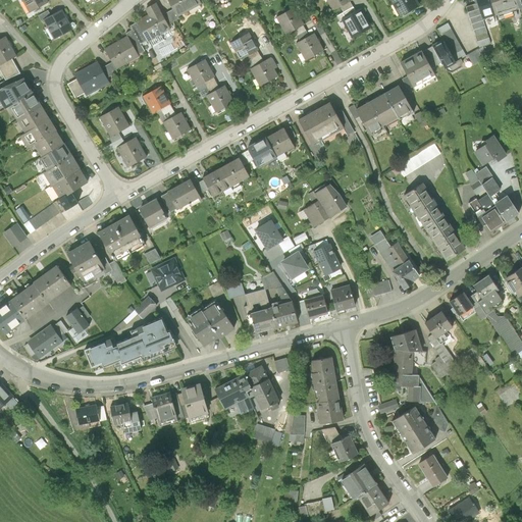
[(46,0),(22,0),(31,12),(48,3),(46,0)]
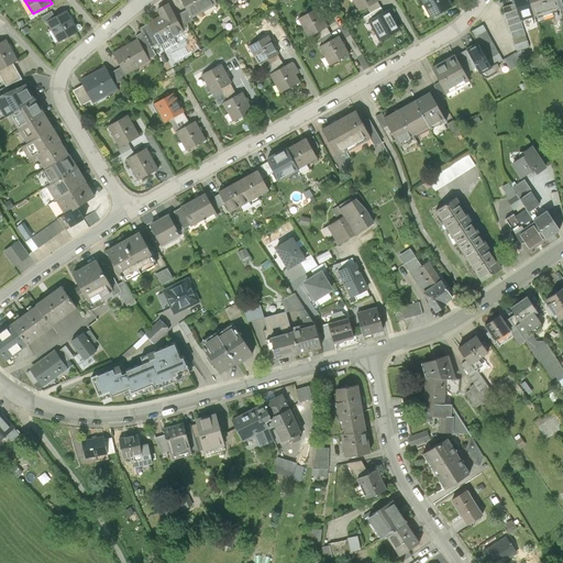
[(181,0),(187,10),(190,17),(217,2),(214,0),(181,0)]
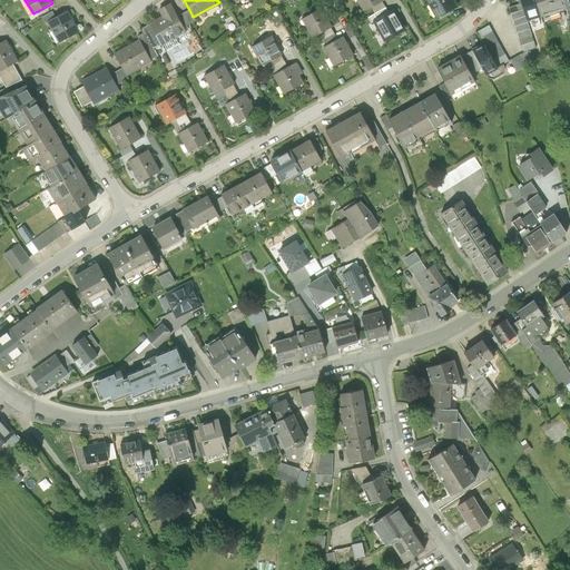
[(381,0),(357,0),(364,11),(372,7),(382,1),(381,0)]
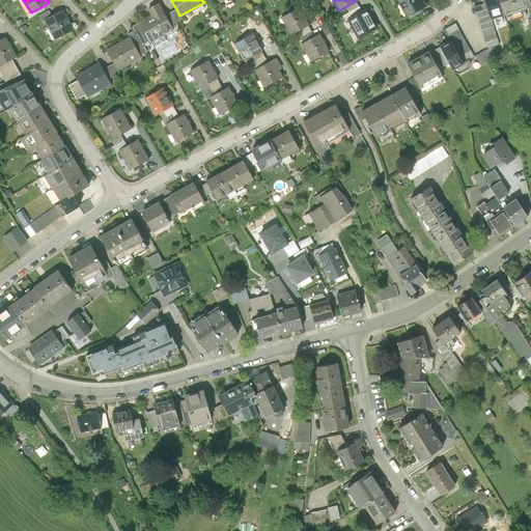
[(426,5),(423,0),(397,0),(407,16),(426,5)]
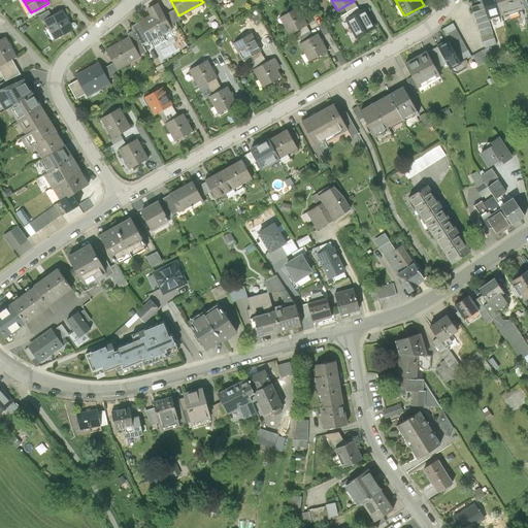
[(496,0),(482,0),(484,3),(488,18),(500,13),(496,0)]
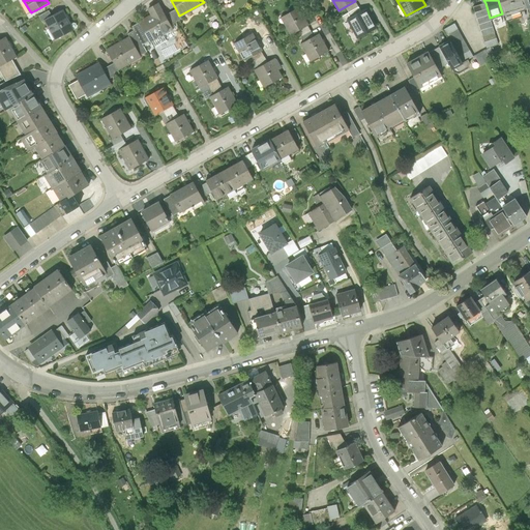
[(498,0),(502,13),(526,5),(524,0),(498,0)]
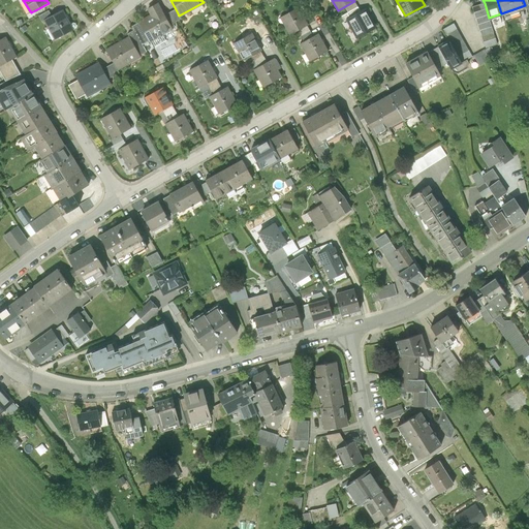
[(362,12),(354,1),(345,6),(351,19),(362,12)]
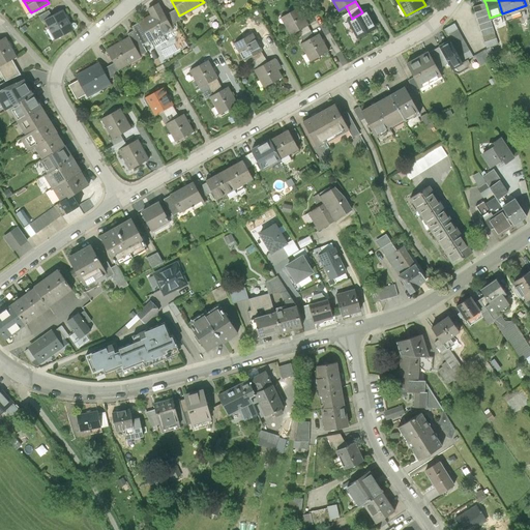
[(151,16),(139,22),(149,41),(172,29),(170,25),(165,15),(158,3),(148,9),(151,16)]
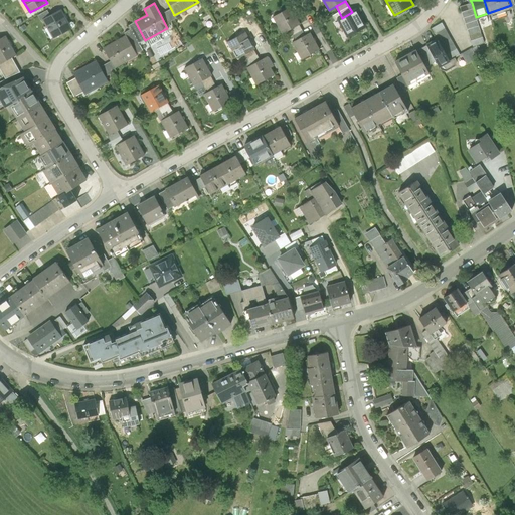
[(484,43),(476,17),(472,3),(460,7),(473,46),(484,43)]
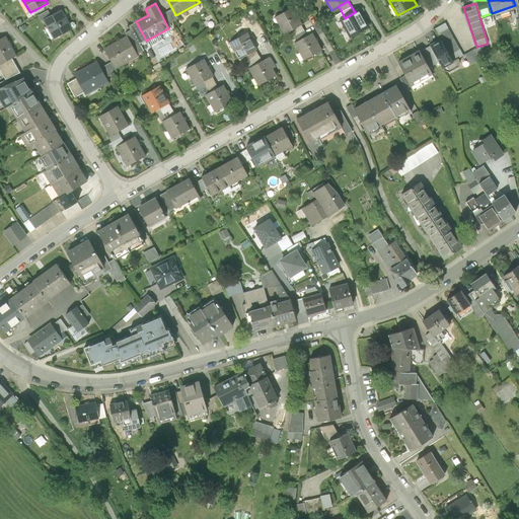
[(293,8),(276,17),(285,34),(292,30),(301,24),(293,8)]
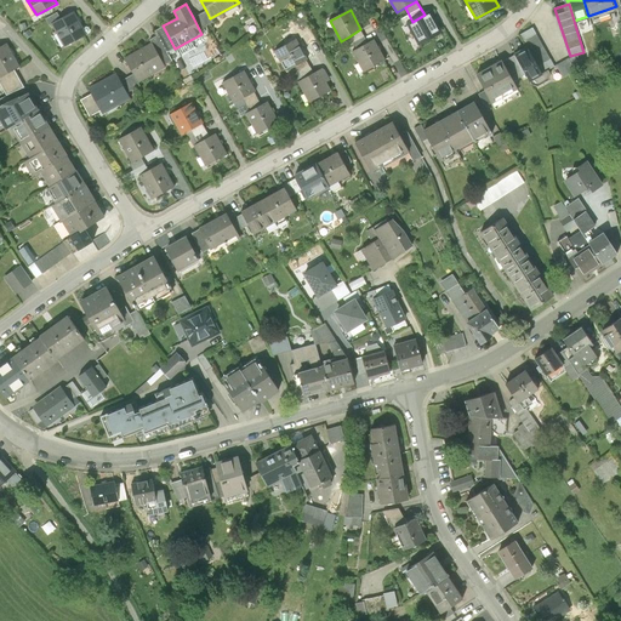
[(206,11),(193,17),(199,29),(212,22),(210,18),(206,11)]
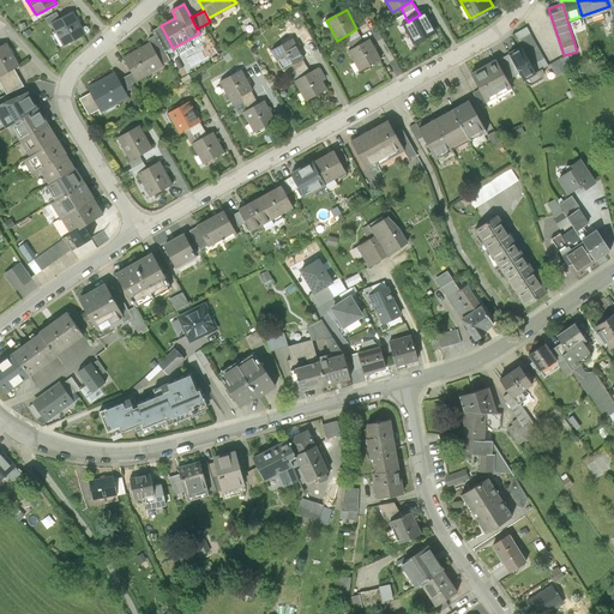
[(49,25),(52,24),(60,19),(56,12),(46,19),(49,25)]
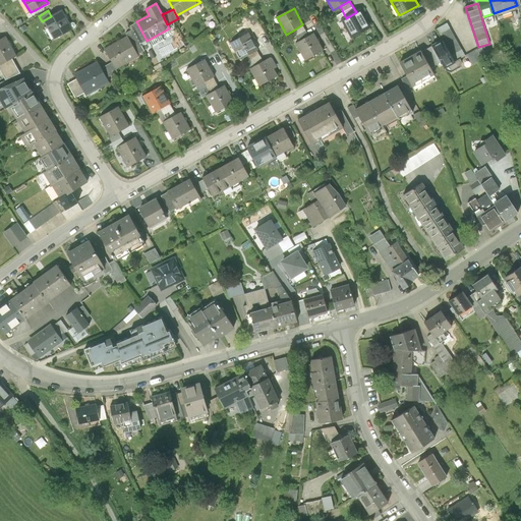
[(44,20),(55,40),(72,30),(62,10),(51,16),(44,20)]
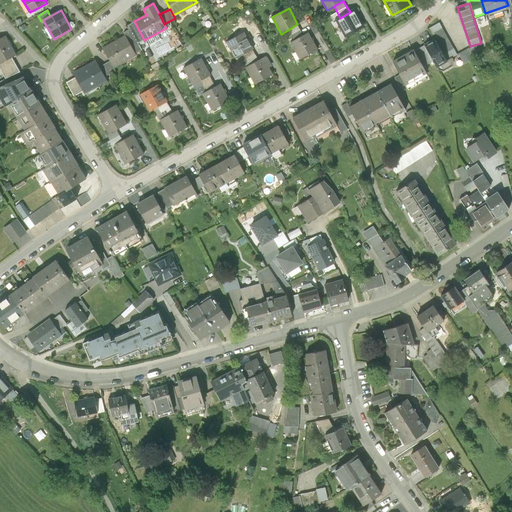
[(340,18),(338,19),(347,36),(364,27),(354,10),(350,12),(340,18)]
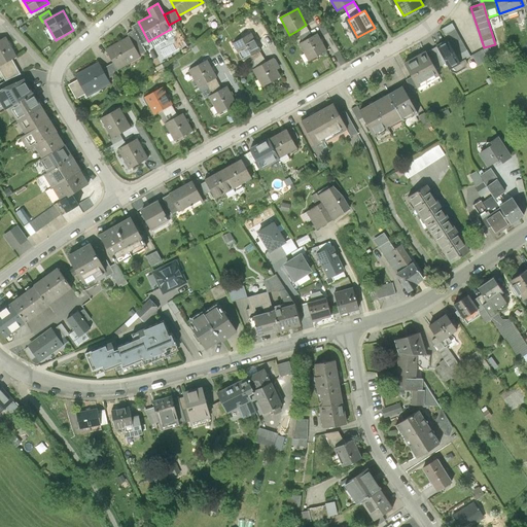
[(132,26),(134,30),(141,44),(148,41),(138,22),(132,26)]
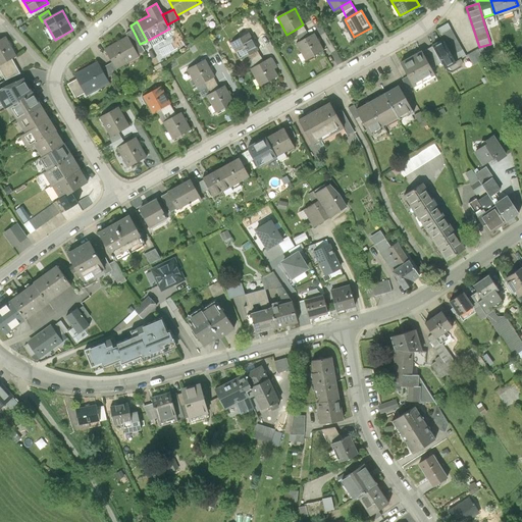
[(310,37),(303,24),(294,31),(300,42),(310,37)]
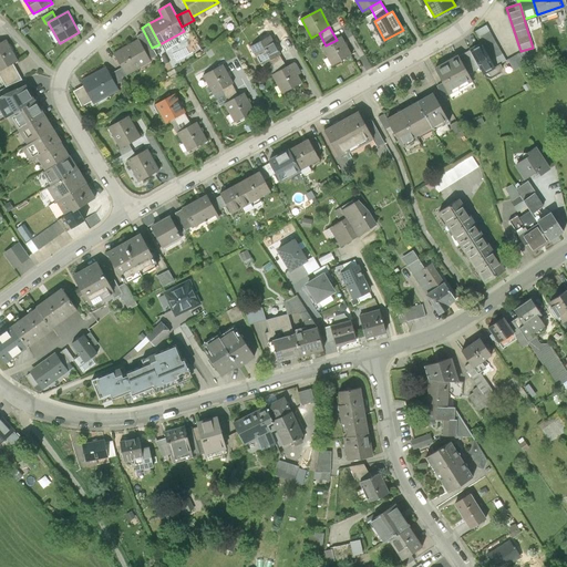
[(477,38),(481,44),(493,68),(505,61),(490,31),(477,38)]
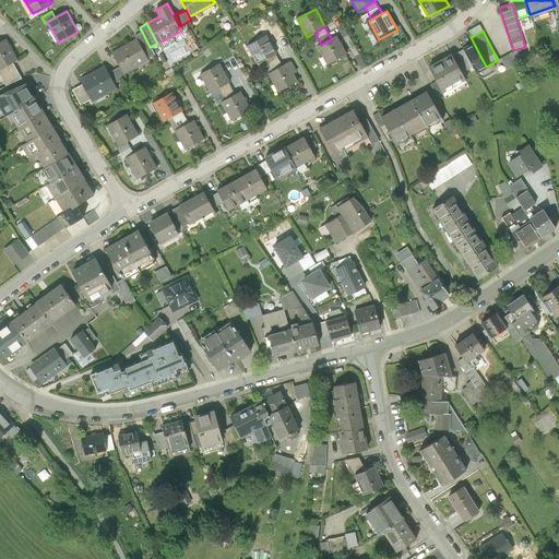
[(154,55),(150,47),(142,32),(134,36),(137,38),(147,58),(154,55)]
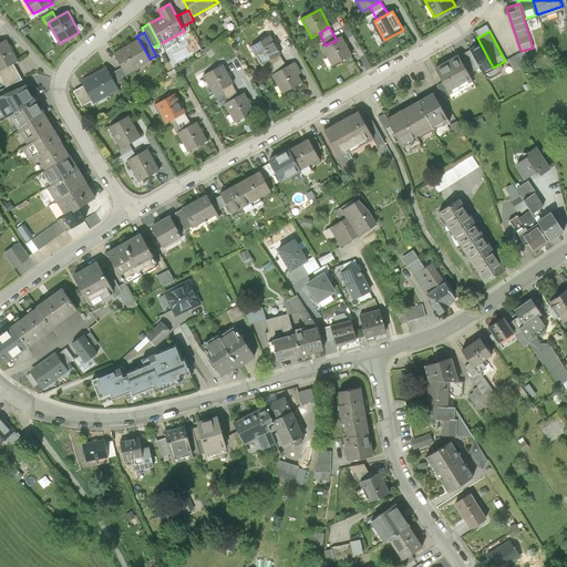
[(271,37),(251,47),(261,64),(269,60),(280,54),(281,54),(271,37)]
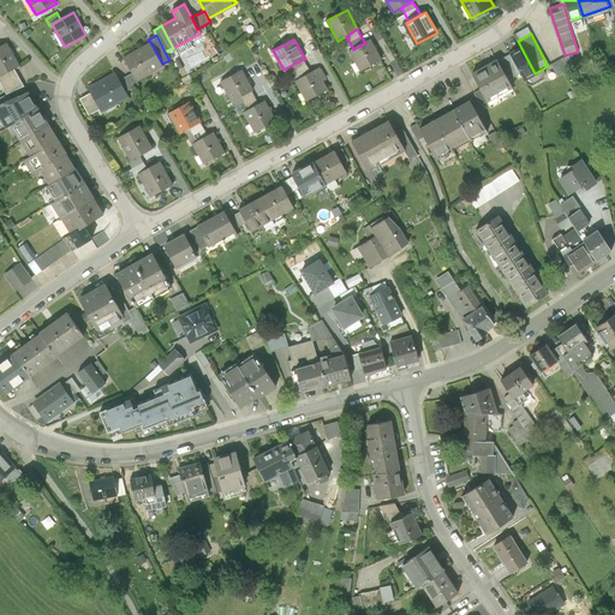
[(353,49),(351,51),(362,71),(382,60),(370,40),(365,43),(353,49)]
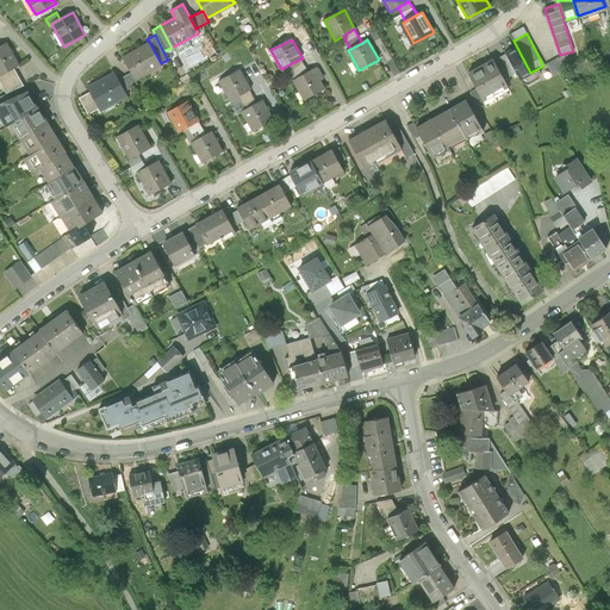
[(149,42),(123,56),(131,73),(135,80),(161,66),(161,63),(149,42)]
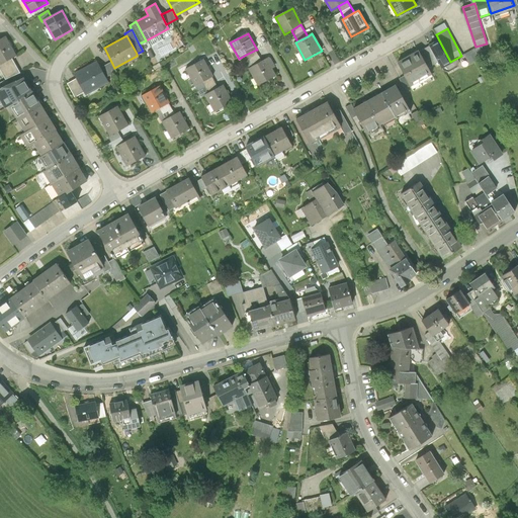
[(16,56),(6,36),(0,39),(0,64),(12,58),(16,56)]
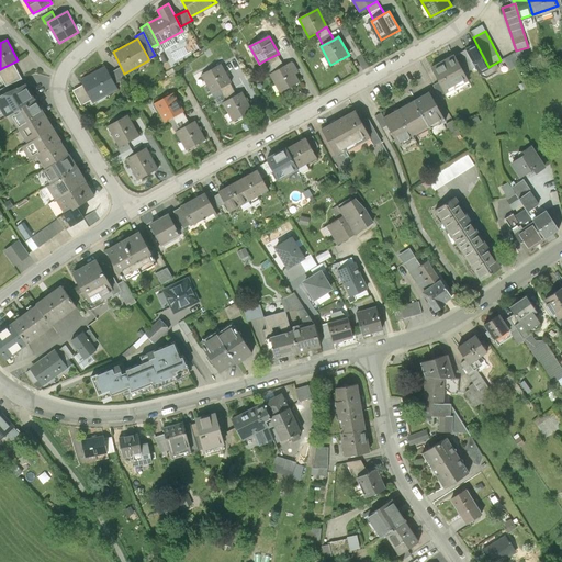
[(476,44),(465,49),(479,74),(490,68),(489,67),(476,44)]
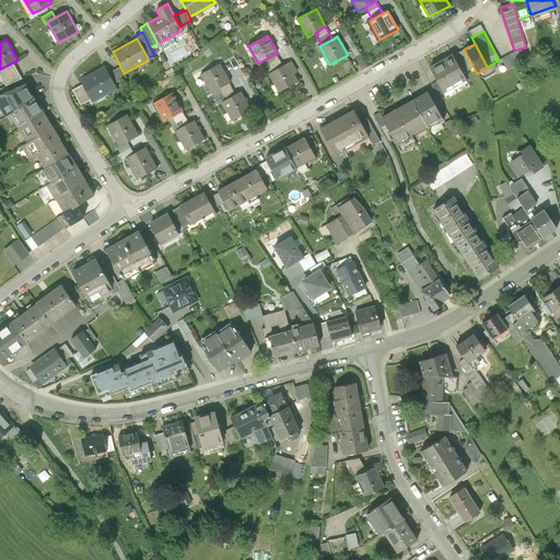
[(283,67),(277,54),(266,59),(273,72),(283,67)]
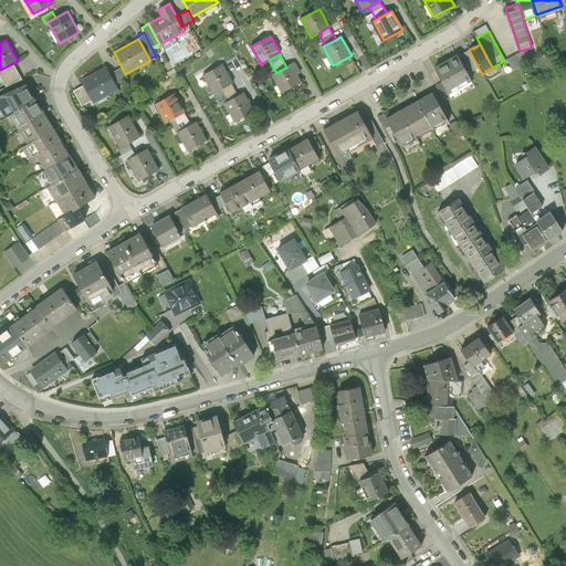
[(519,54),(507,60),(513,71),(524,65),(519,54)]
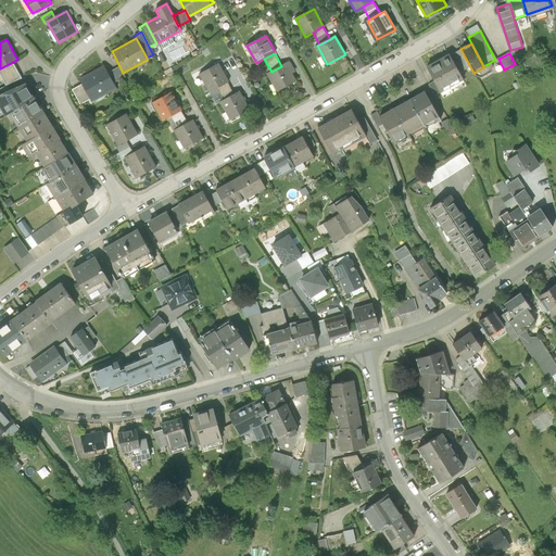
[(449,55),(426,67),(433,81),(439,91),(462,79),(449,55)]
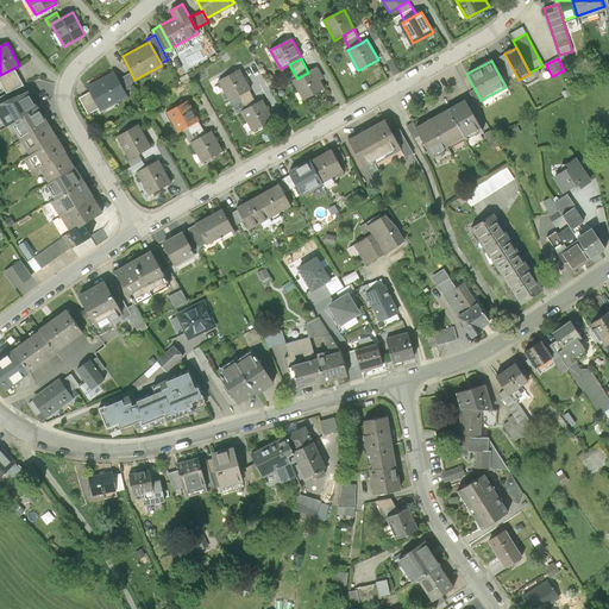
[(0,75),(0,81),(6,93),(24,86),(14,68),(0,75)]
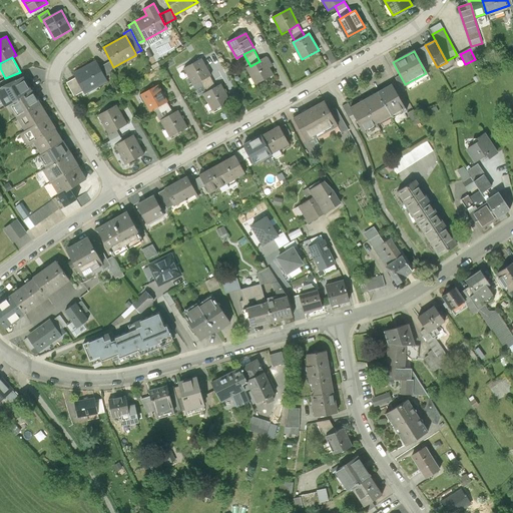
[(247,67),(257,84),(274,75),(270,67),(273,66),(269,59),(266,57),(260,61),(250,66),(247,67)]
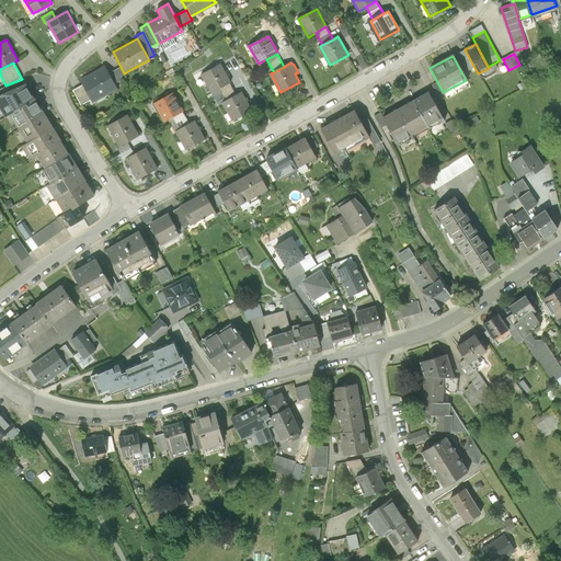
[(220,65),(202,75),(212,92),(229,82),(230,82),(220,65)]
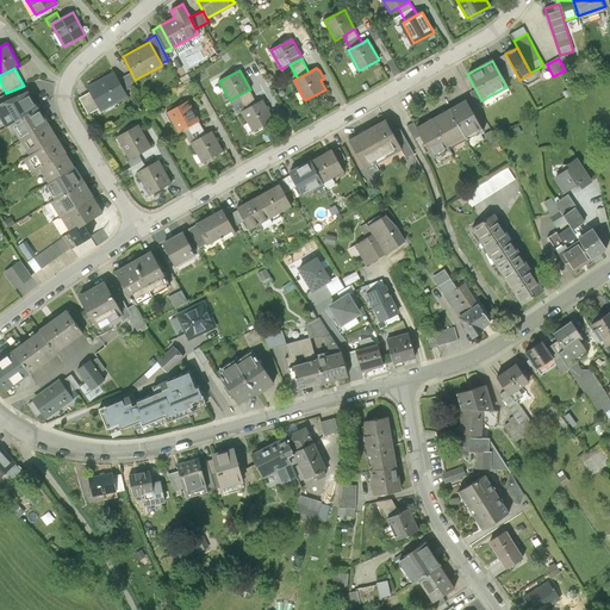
[(114,73),(88,87),(91,92),(99,109),(100,110),(126,95),(124,91),(118,80),(114,73)]
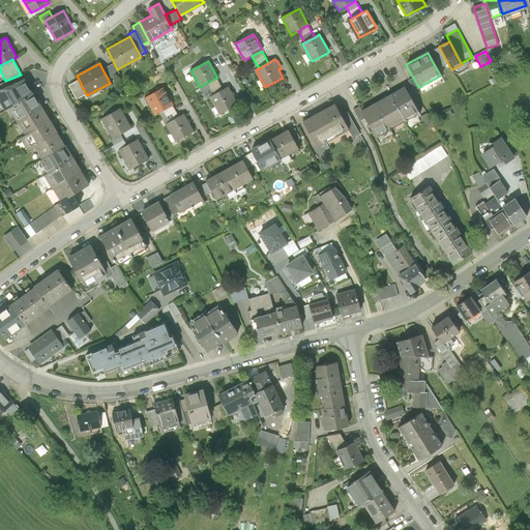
[(114,63),(102,69),(108,79),(119,72),(117,69),(114,63)]
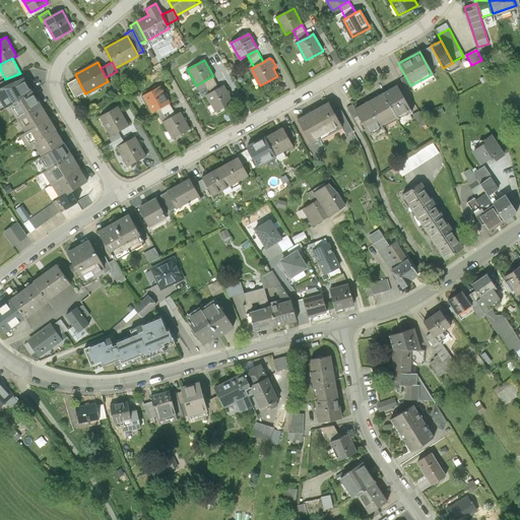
[(494,73),(491,67),(485,70),(488,76),(494,73)]
